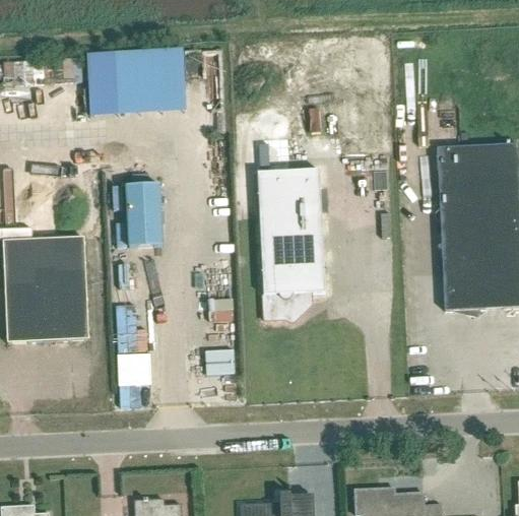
[(190,110),(187,47),(90,52),(93,114),(190,110)]
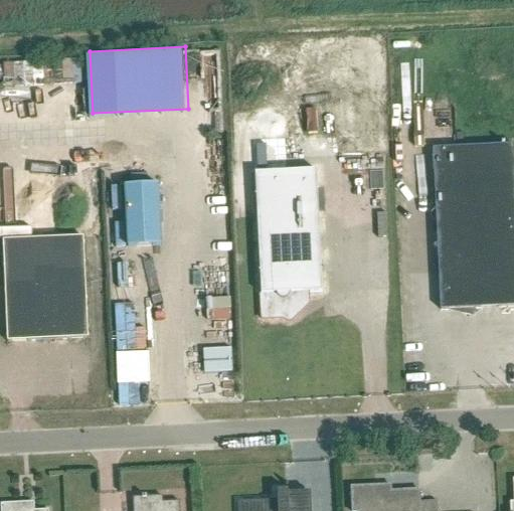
[(261,317),(282,316),(286,318),(289,313),(292,315),(296,312),(299,309),(302,306),(305,303),(308,299),(307,290),(321,289),(316,167),(288,168),(286,133),(252,135),(253,156),(260,292),(261,317)]
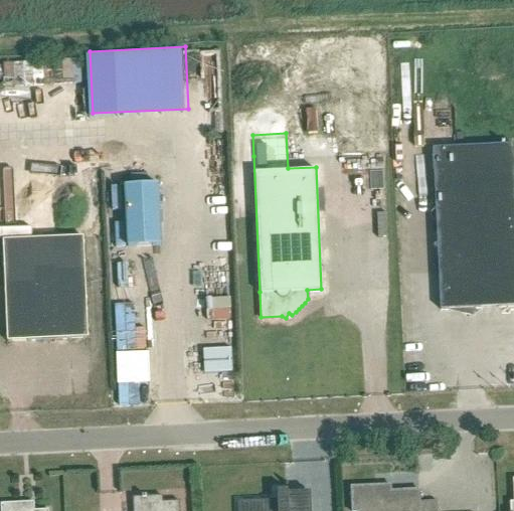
[(471,312),(473,306),(513,303),(513,175),(512,142),(432,146),(440,308),(465,306),(464,311),(471,312)]
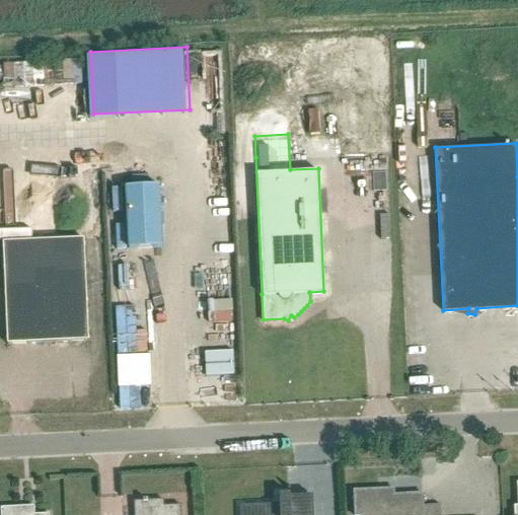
[(128,246),(161,245),(158,182),(125,185),(128,246)]
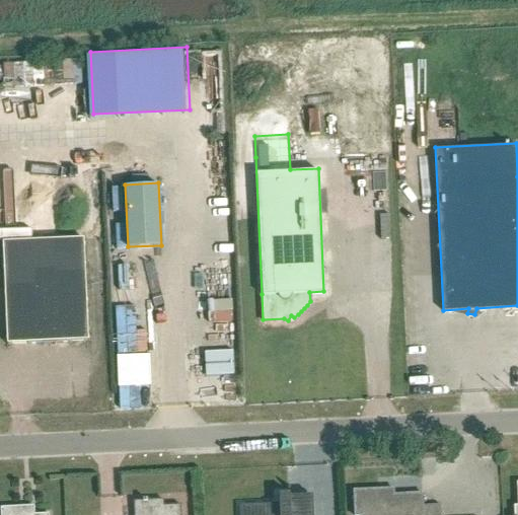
[(6,342),(87,339),(83,236),(1,240),(6,342)]
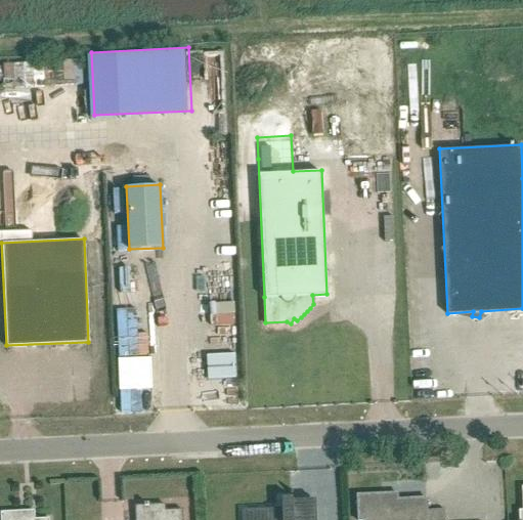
[(139,338),(136,289),(116,290),(120,339),(139,338)]
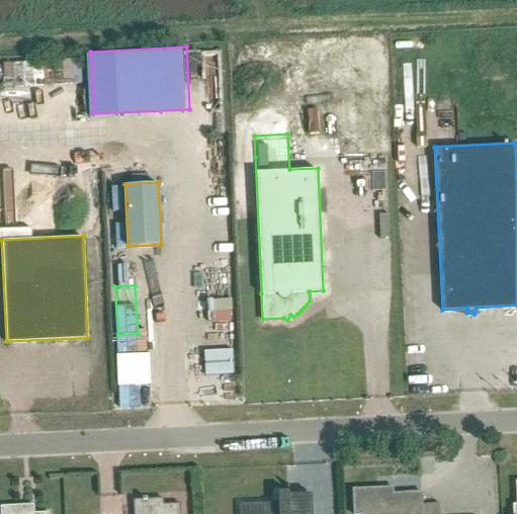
[(233,295),(206,296),(207,318),(234,316),(233,295)]
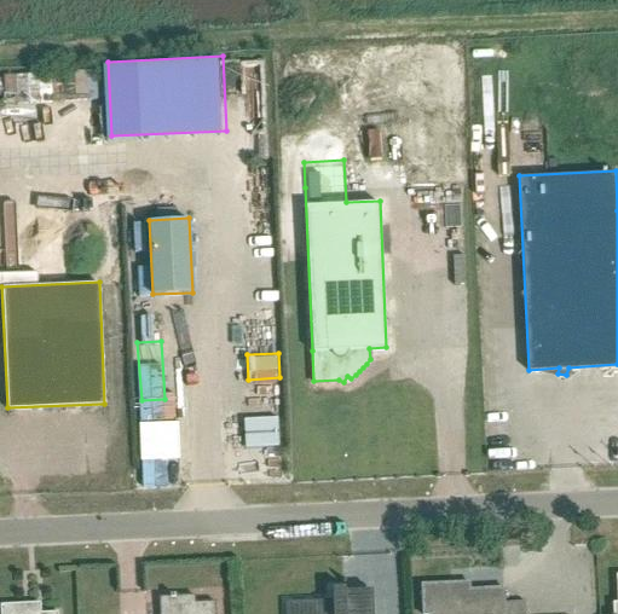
[(246,444),(281,441),(279,412),(243,415),(246,444)]
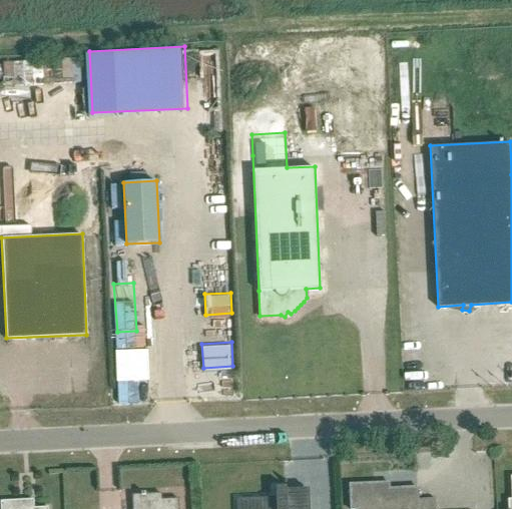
[(435,508),(435,497),(417,498),(417,485),(374,487),(373,481),(349,482),(350,508),(356,507),(355,508),(435,508)]
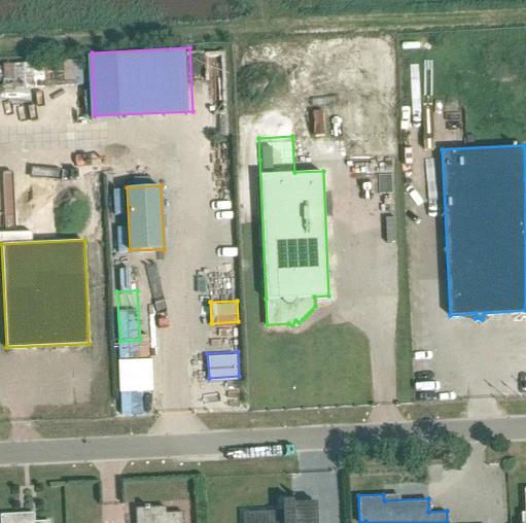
[(283,509),(246,511),(246,522),(314,522),(315,521),(314,498),(293,499),(282,499),(283,509)]
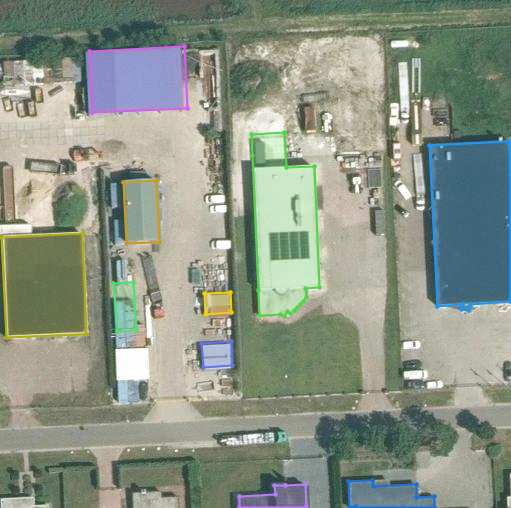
[(144,491),(144,490),(140,490),(140,492),(131,492),(131,507),(177,507),(177,496),(151,497),(151,491),(144,491)]
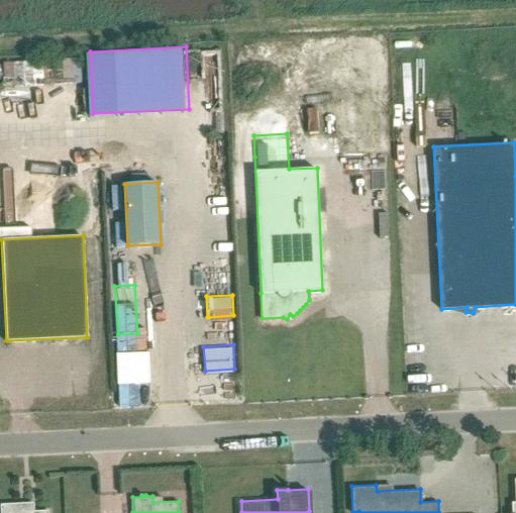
[(23,511),(23,506),(19,502),(0,503),(0,512),(47,512),(47,509),(23,511)]
